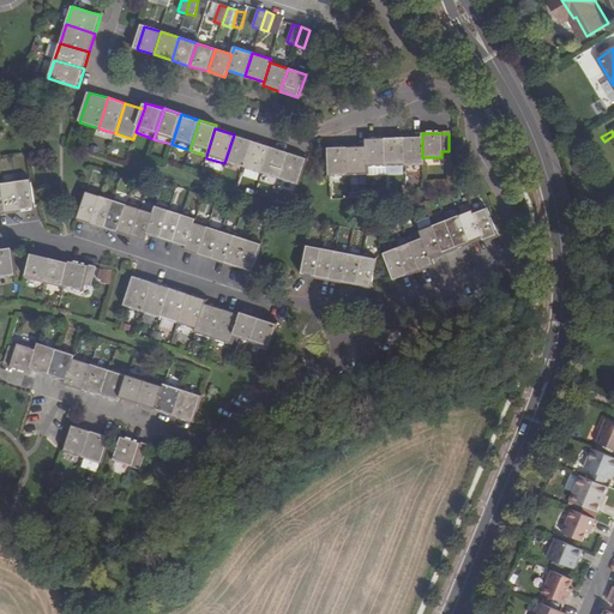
[(224,163),(242,169),(252,140),(234,134),(224,163)]
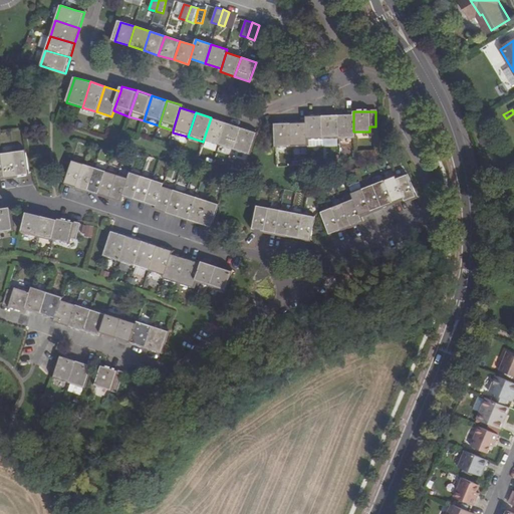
[(354,137),(353,132),(353,114),(337,115),(338,137),(354,137)]
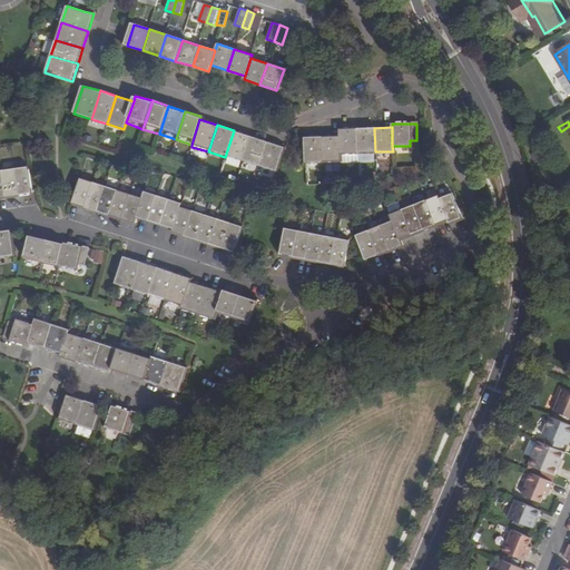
[(357,153),(357,128),(340,129),(340,136),(340,153),(357,153)]
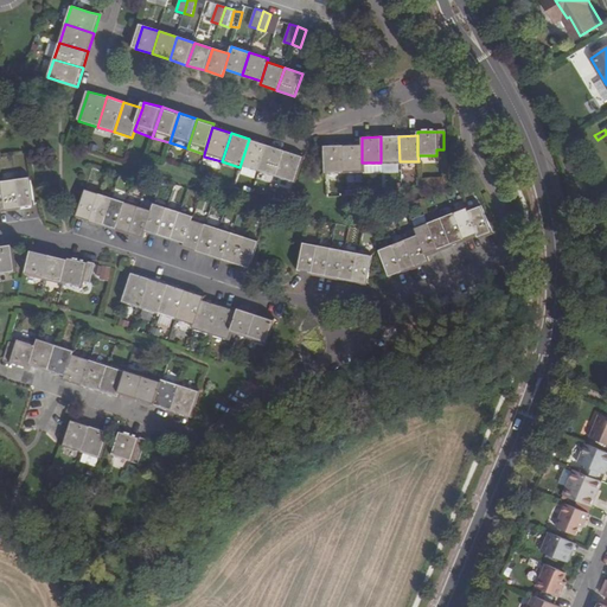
[(381,163),(400,161),(398,136),(381,136),(381,163)]
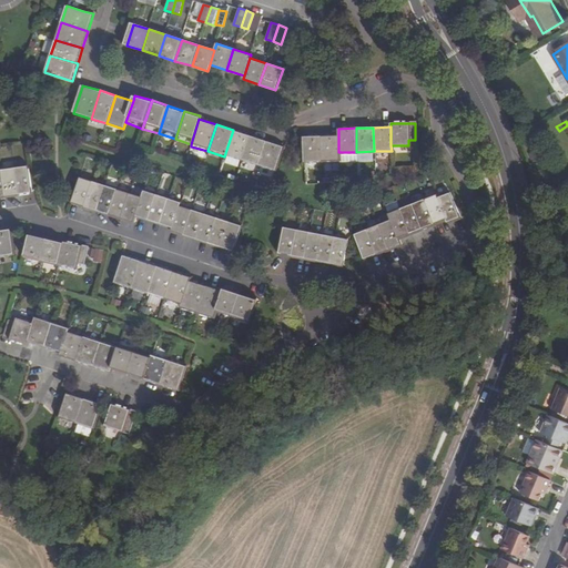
[(224,156),(241,162),(250,137),(233,130),(224,156)]
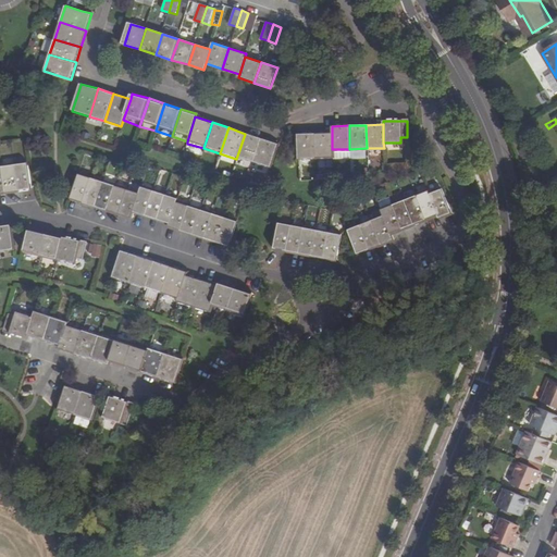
[(314,134),(316,157),(332,156),(332,149),(332,133),(314,134)]
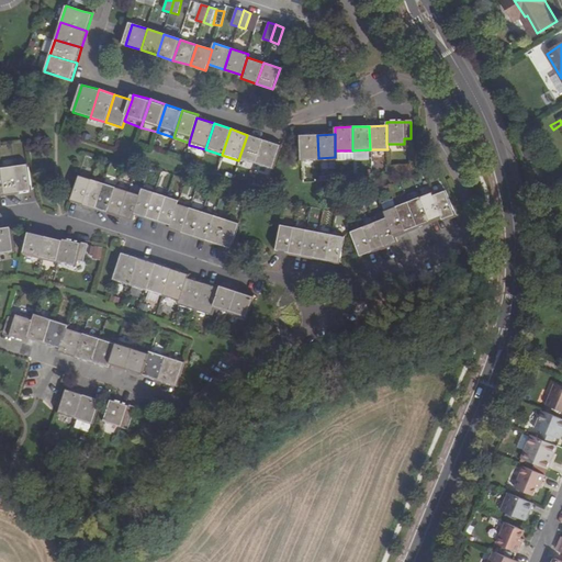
[(255,166),(263,139),(247,135),(238,160),(255,166)]
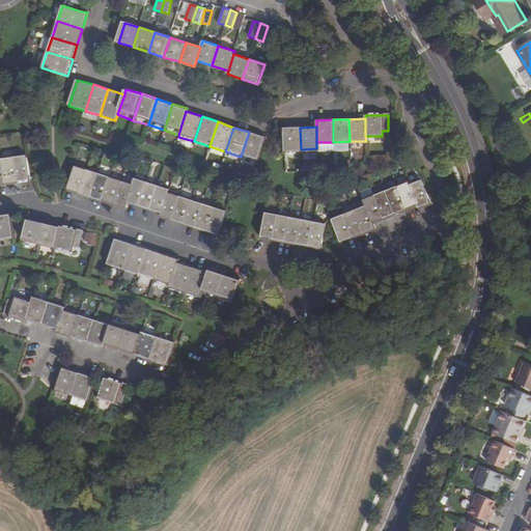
[(284,149),(301,149),(300,128),(284,128),(284,149)]
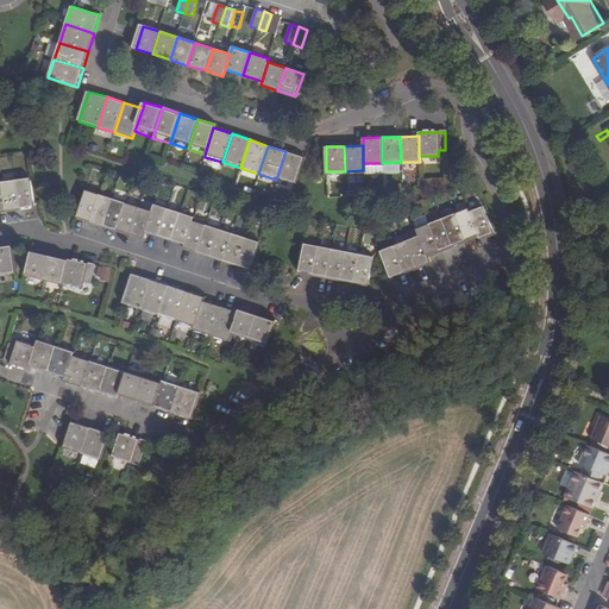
[(294,186),(303,161),(303,158),(286,151),(276,180),(294,186)]
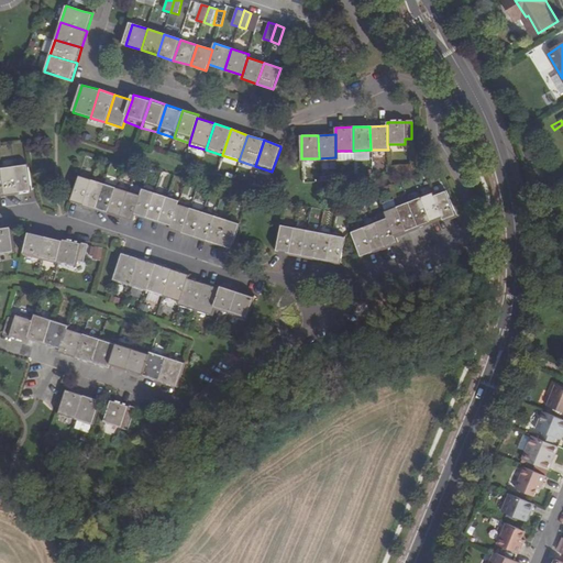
[(31,187),(29,164),(15,166),(19,192),(32,190),(31,187)]
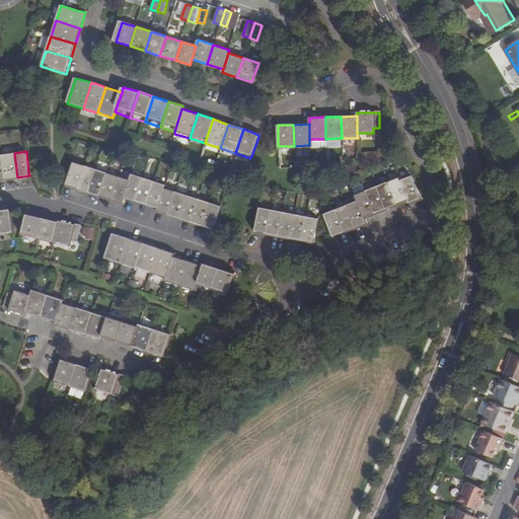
[(17,177),(14,153),(3,154),(6,178),(17,177)]
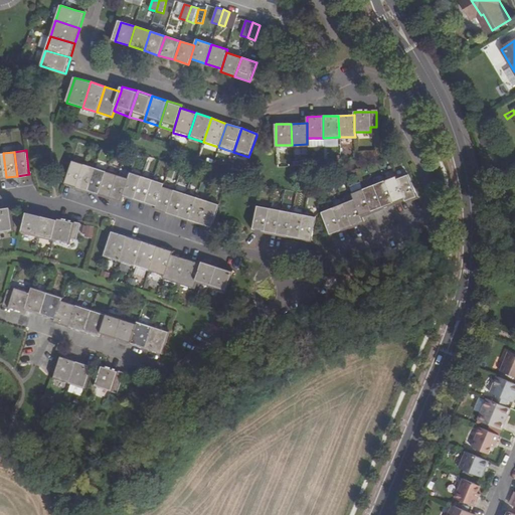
[(73,160),(66,183),(77,186),(84,164),(73,160)]
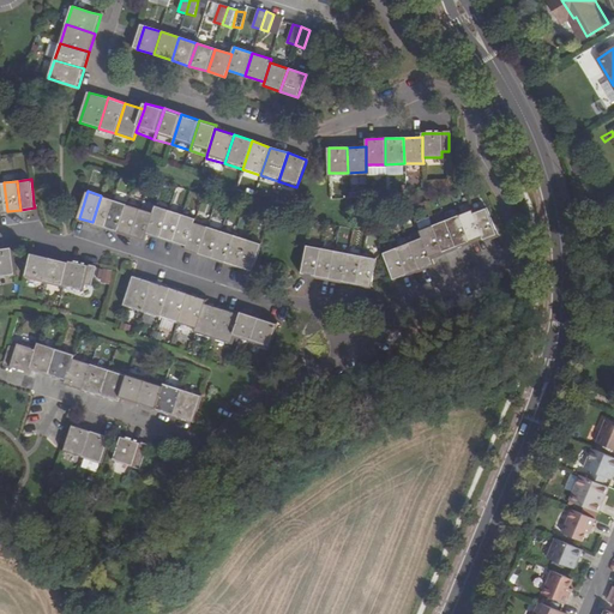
[(106,227),(114,199),(101,196),(92,222),(106,227)]
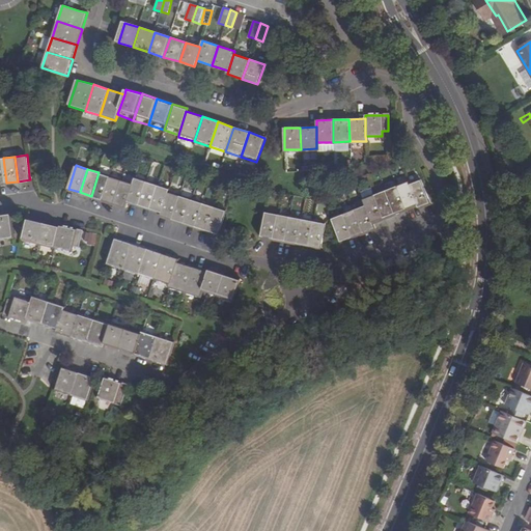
[(110,175),(99,172),(91,196),(103,200),(110,175)]
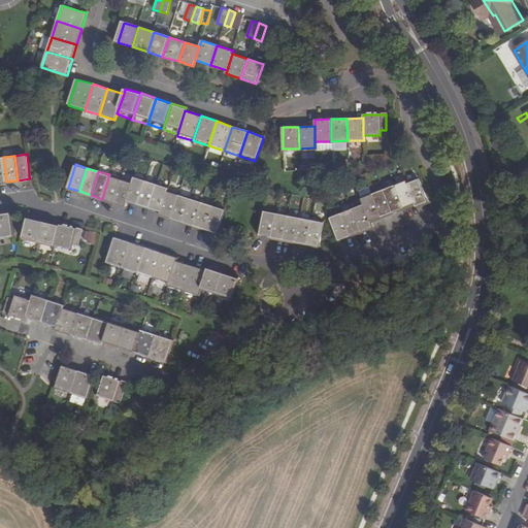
[(121,178),(109,174),(102,199),(113,202),(121,178)]
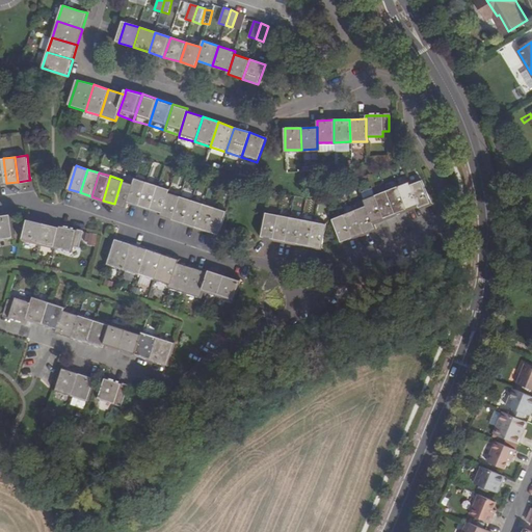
[(127,202),(139,206),(147,182),(135,178),(133,183),(127,202)]
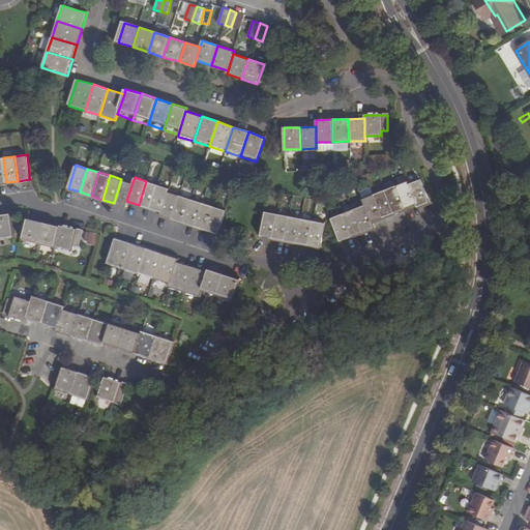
[(126,201),(133,182),(121,179),(114,203),(124,207),(126,201)]
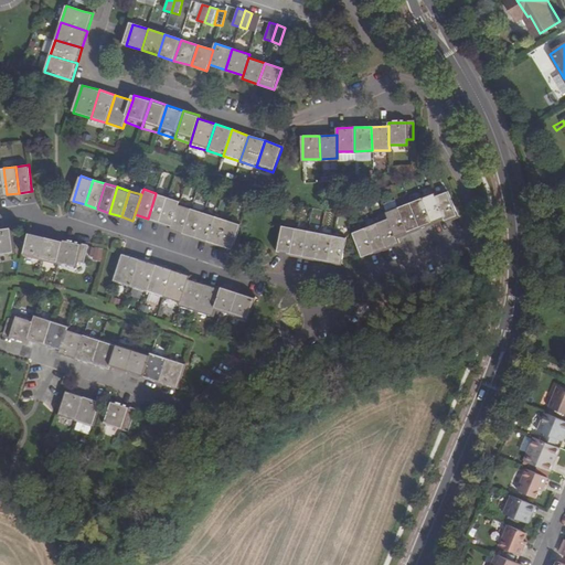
[(456,216),(455,215),(446,191),(435,195),(444,219),(445,221),(456,216)]
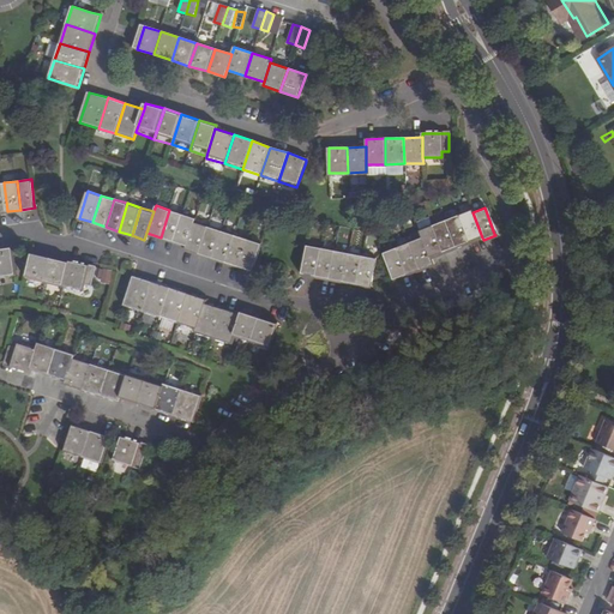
[(161,238),(174,241),(182,214),(169,210),(161,238)]
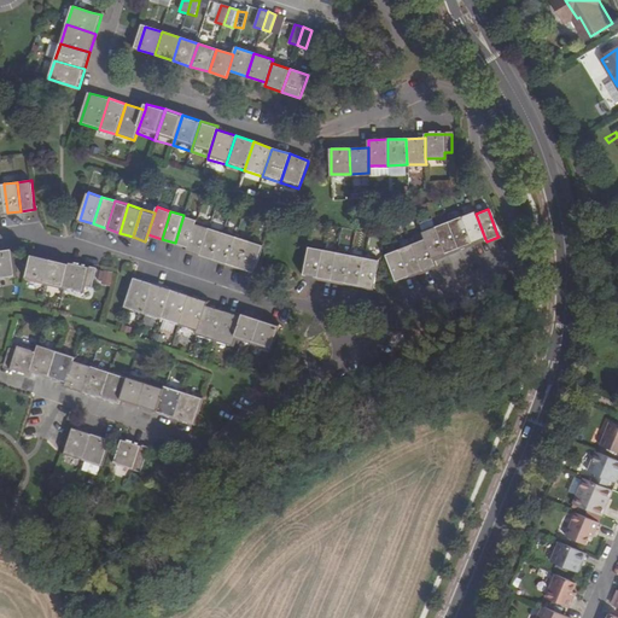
[(472,244),(485,239),(476,214),(474,211),(460,216),(472,244)]
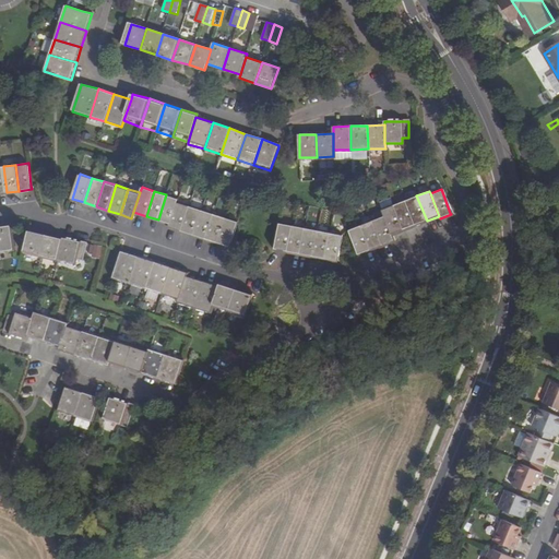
[(158,219),(170,224),(177,202),(179,199),(166,194),(158,219)]
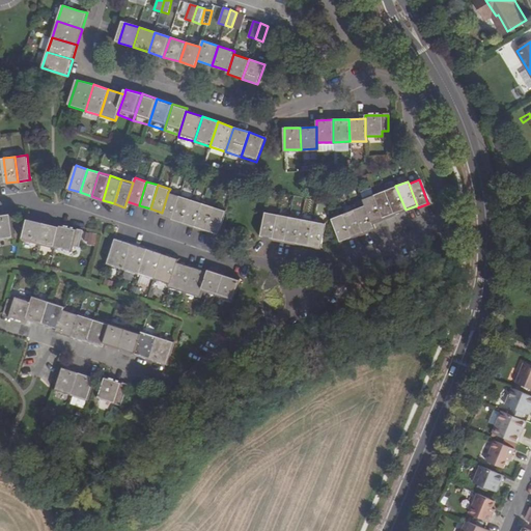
[(406,210),(395,186),(385,191),(394,215),(406,210)]
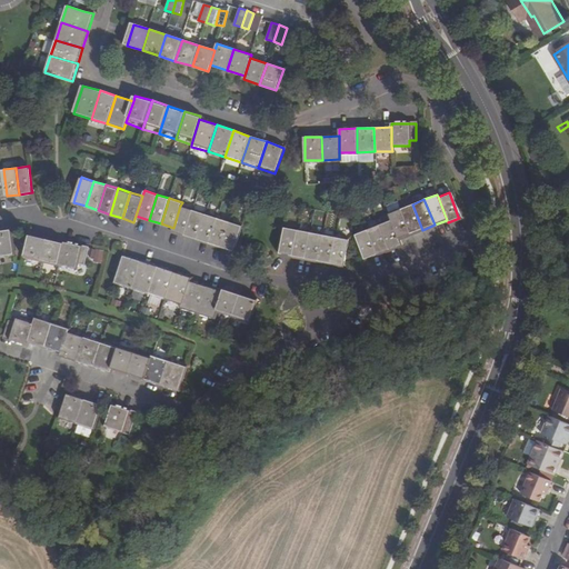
[(412,205),(400,209),(410,235),(422,230),(412,205)]
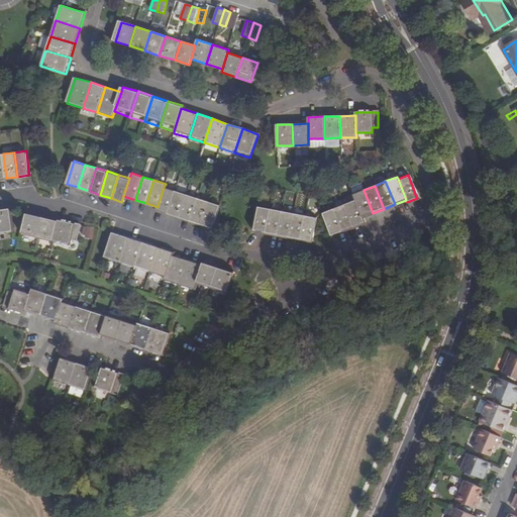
[(157,210),(168,213),(175,191),(164,187),(158,207),(157,210)]
